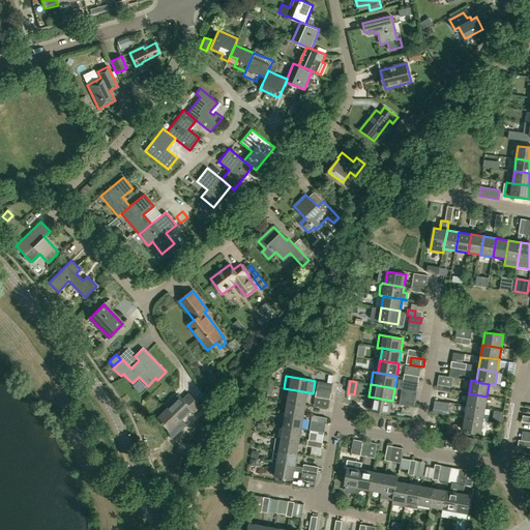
[(290,389),(288,402),(306,405),(308,392),(290,389)]
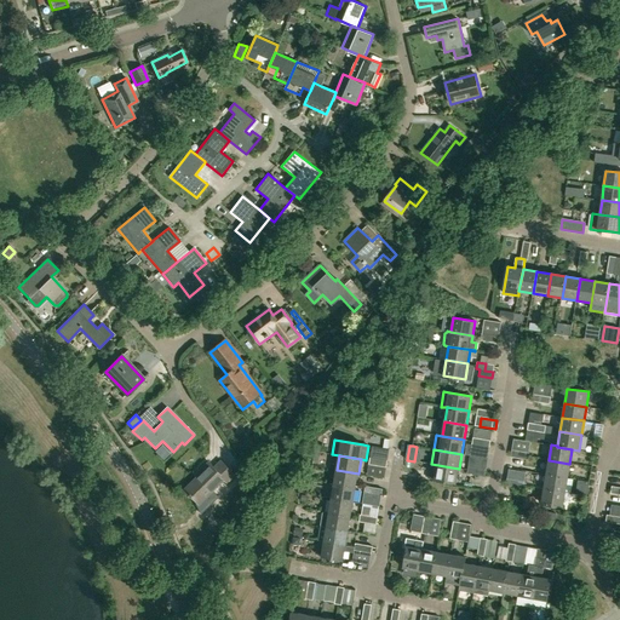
[(567,478),(569,464),(549,460),(546,475),(567,478)]
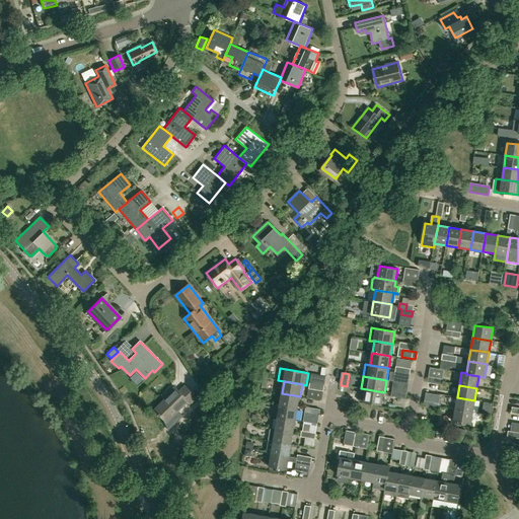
[(186,386),(179,392),(174,387),(166,395),(168,397),(155,410),(167,422),(189,401),(191,403),(197,397),(186,386)]
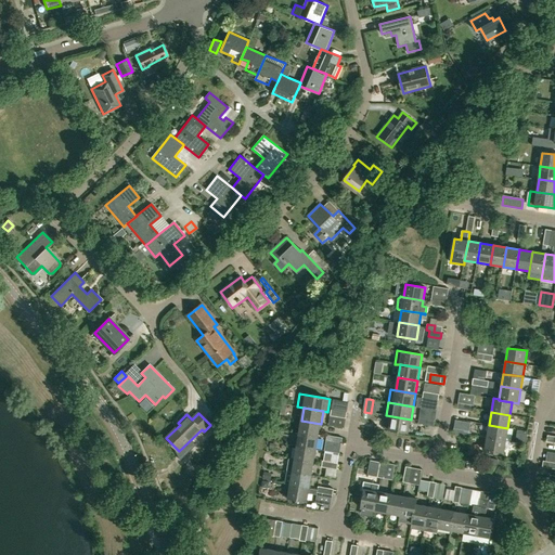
[(389,429),(409,433),(411,420),(386,415),(384,428),(389,429)]
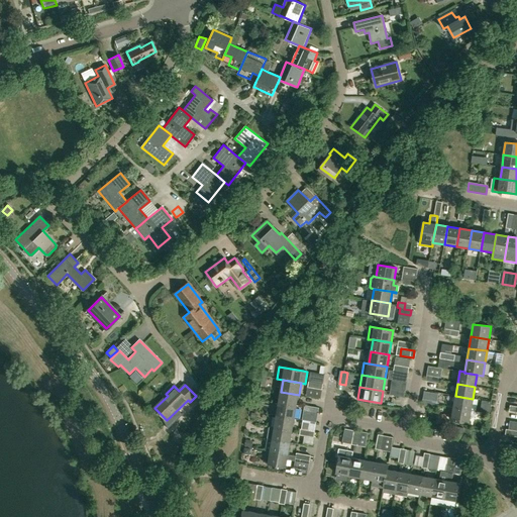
[(281,392),(279,404),(297,407),(299,395),(281,392)]
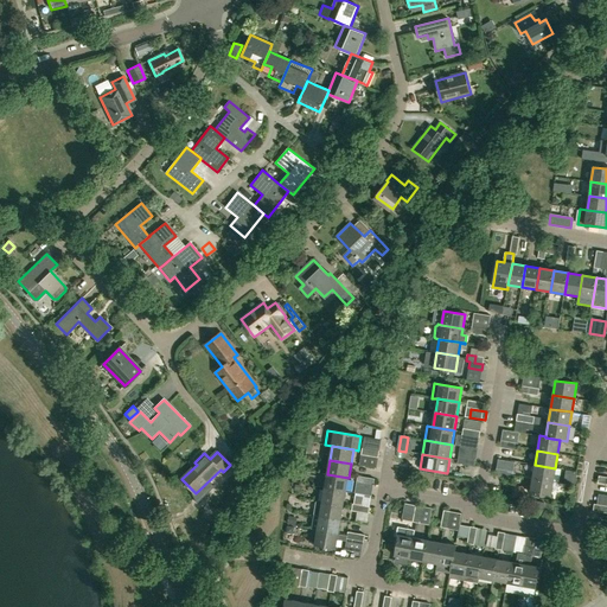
[(554,481),(555,468),(535,465),(532,478),(554,481)]
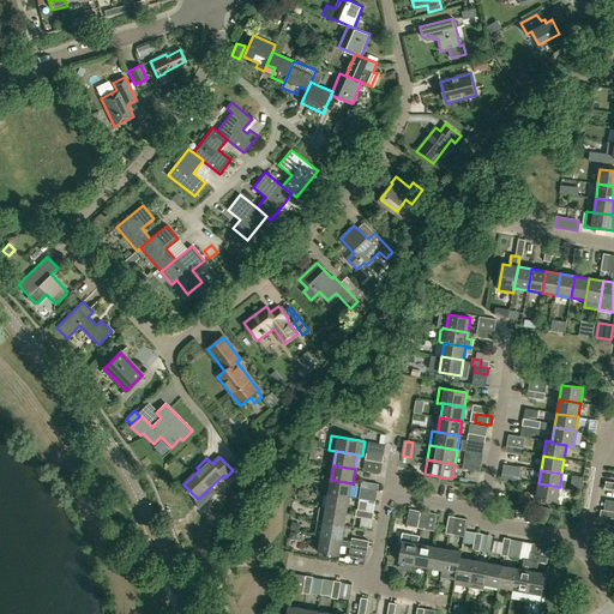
[(331,480),(329,494),(350,498),(353,483),(331,480)]
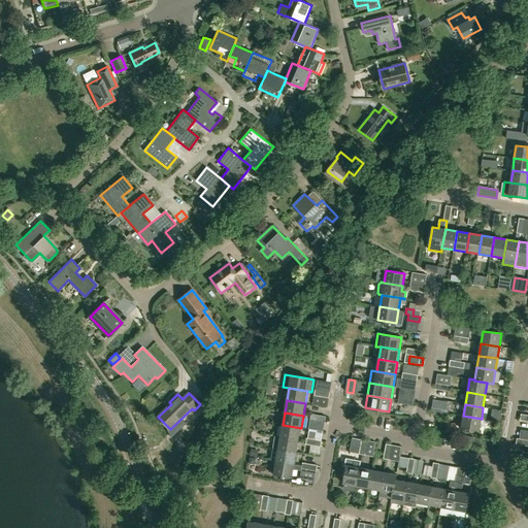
[(487,420),(482,419),(463,416),(461,429),(479,432),(480,426),(484,427),(486,426),(487,420)]
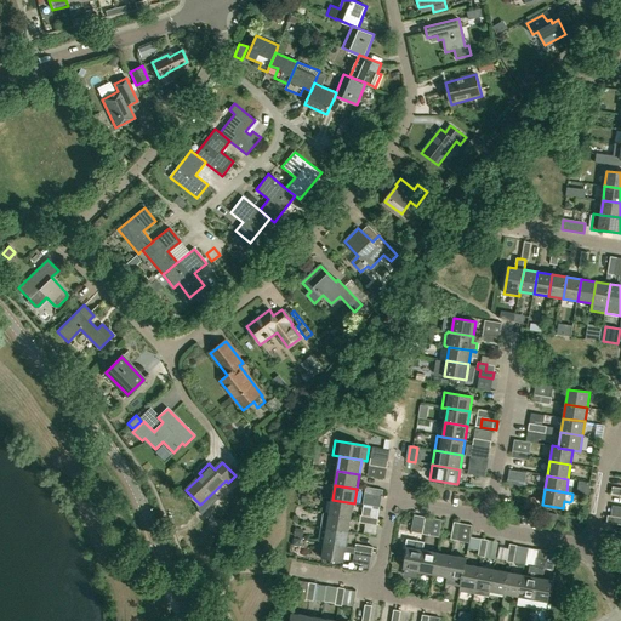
[(332,500),(330,514),(352,518),(354,503),(332,500)]
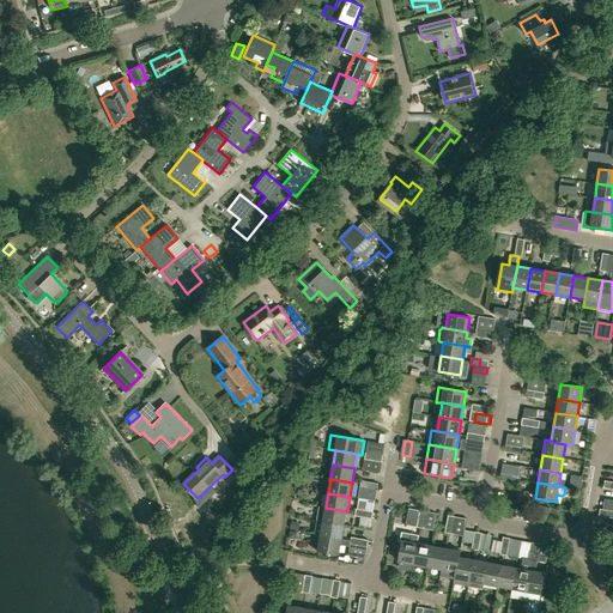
[(319,507),(316,520),(323,521),(323,522),(345,526),(347,511),(326,508),(319,507)]
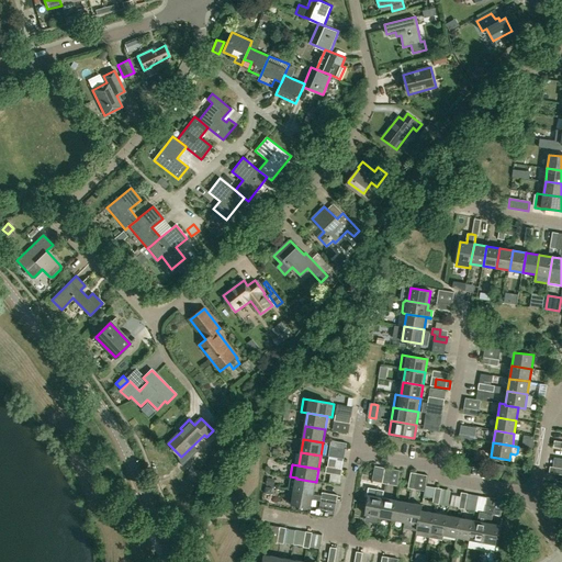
[(296,479),(294,491),(314,494),(316,482),(296,479)]
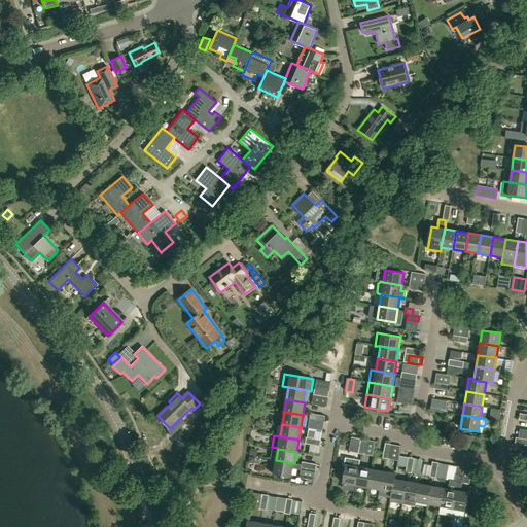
[(408,457),(406,471),(412,472),(414,458),(408,457)]
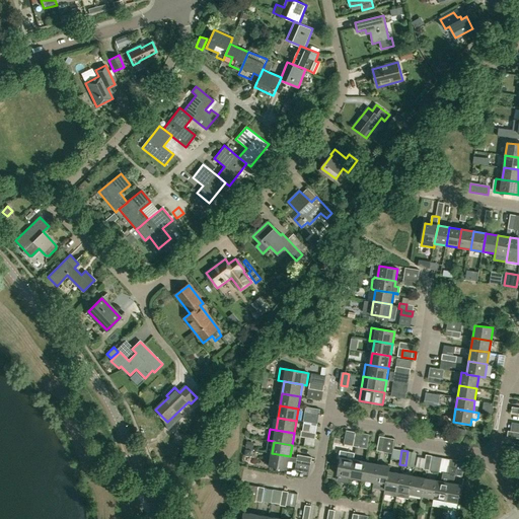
[(268,453),(266,463),(267,465),(270,465),(270,466),(287,469),(290,456),(272,453),(268,453)]
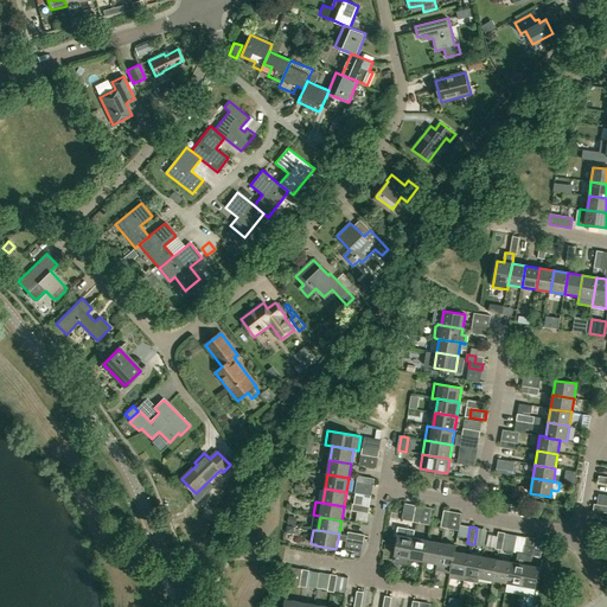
[(398,535),(395,556),(409,558),(414,538),(398,535)]
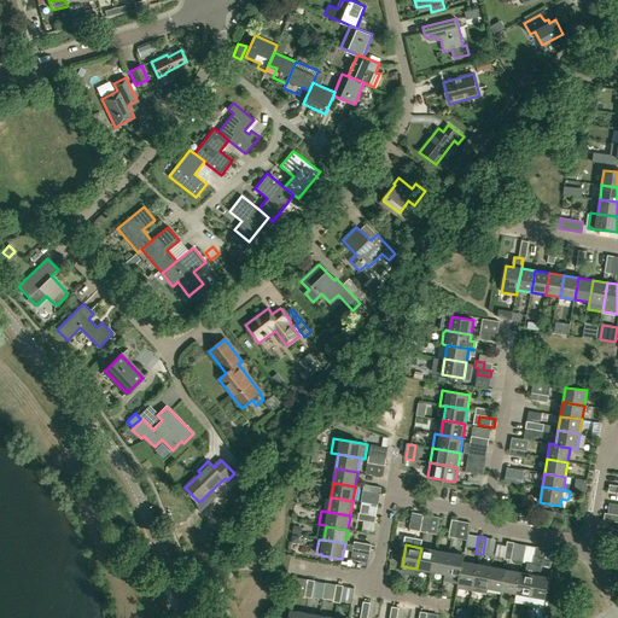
[(536,547),(534,555),(552,559),(554,549),(536,547)]
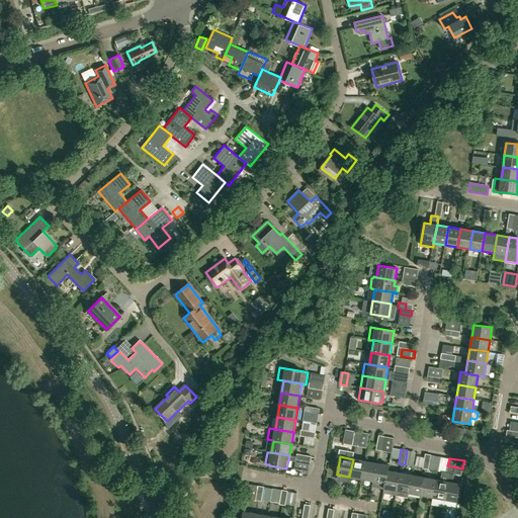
[(353,459),(349,477),(361,480),(364,461),(353,459)]
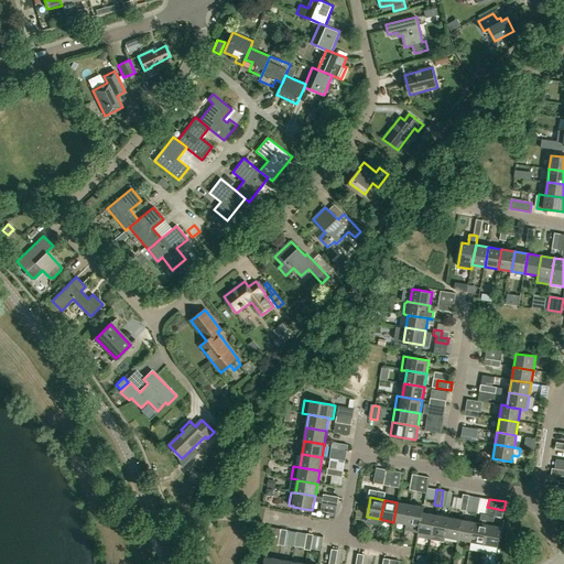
[(397,502),(393,522),(405,524),(407,524),(410,505),(397,502)]
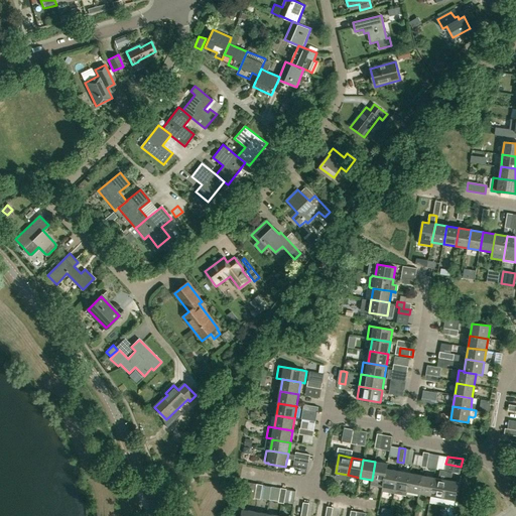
[(371,480),(370,485),(382,487),(383,482),(384,482),(386,469),(387,464),(375,462),(372,480),(371,480)]
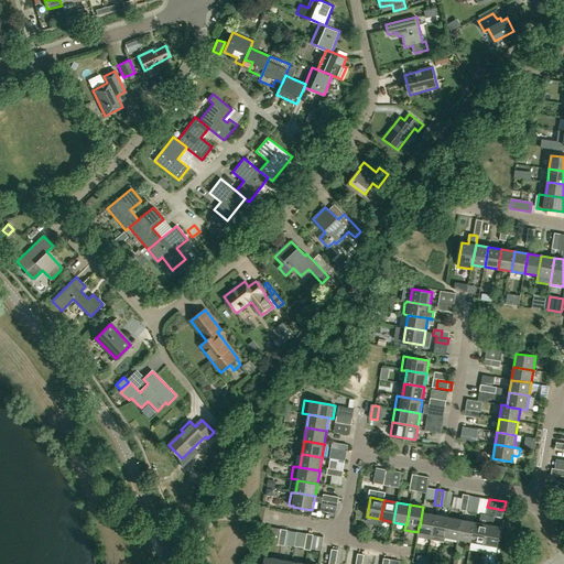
[(487,524),(484,544),(498,546),(501,527),(494,525),(495,517),(502,518),(503,510),(487,507),(486,514),(489,514),(487,524)]
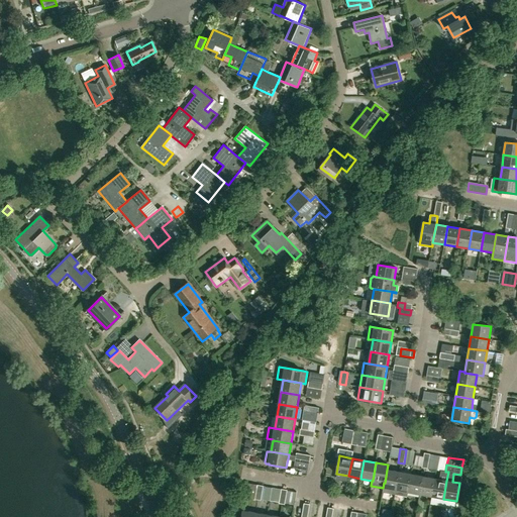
[(383,488),(382,493),(395,495),(399,472),(387,470),(385,483),(384,483),(383,488)]
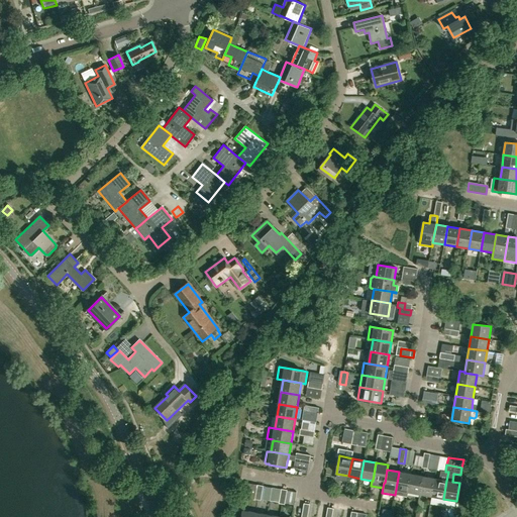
[(435,479),(431,497),(443,499),(446,481),(448,472),(445,472),(441,471),(439,480),(435,479)]
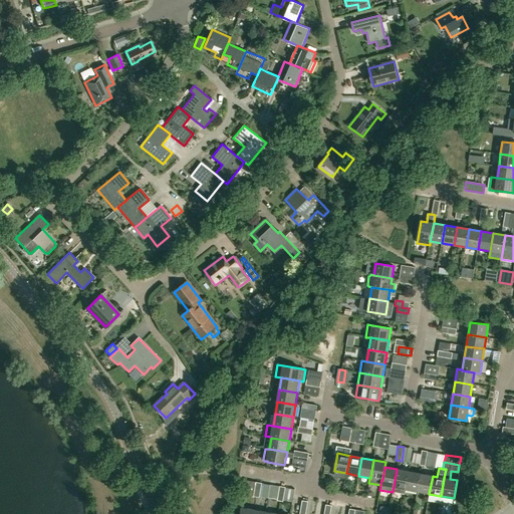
[(397,469),(393,492),(405,494),(406,489),(409,471),(397,469)]
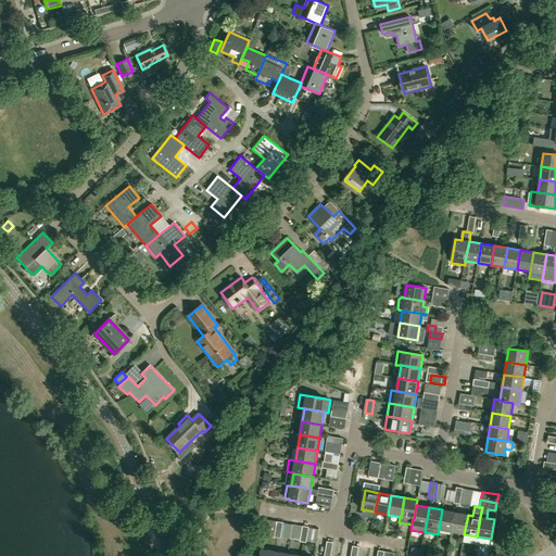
[(442,509),(439,529),(451,531),(454,513),(442,509)]
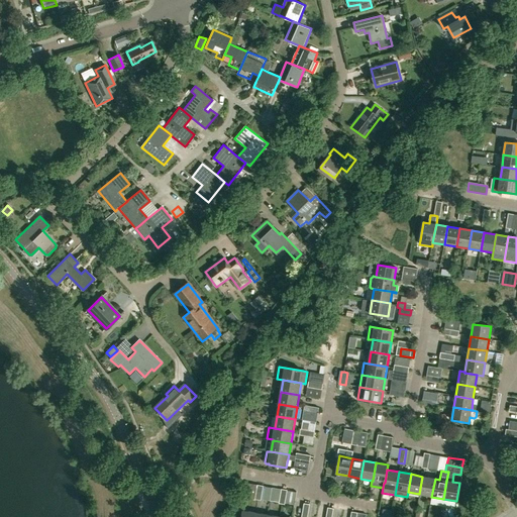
[(422,477),(419,494),(431,497),(435,479),(422,477)]
